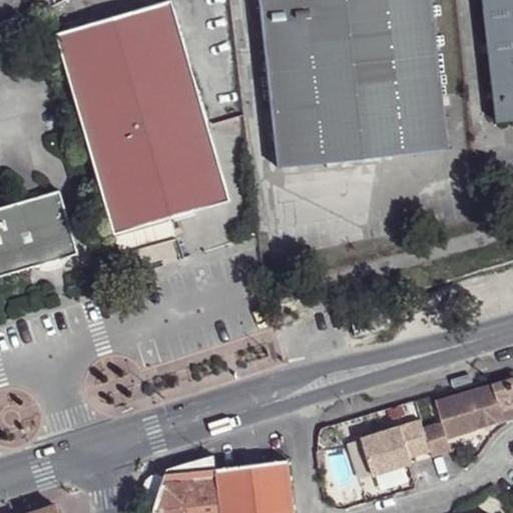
[(168,0),(54,33),(112,233),(227,200),(169,0),(168,0)]
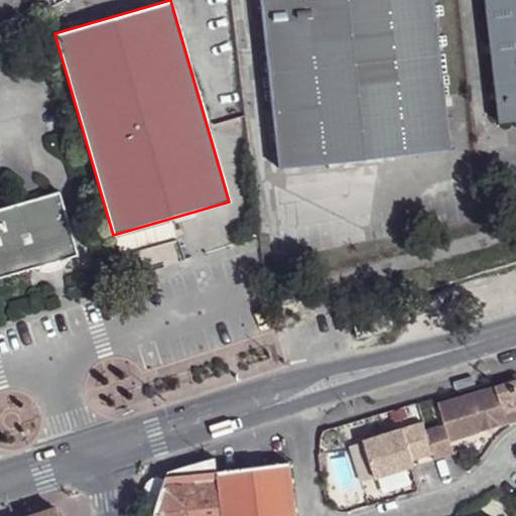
[(260,0),(278,168),(449,149),(432,0),(260,0)]
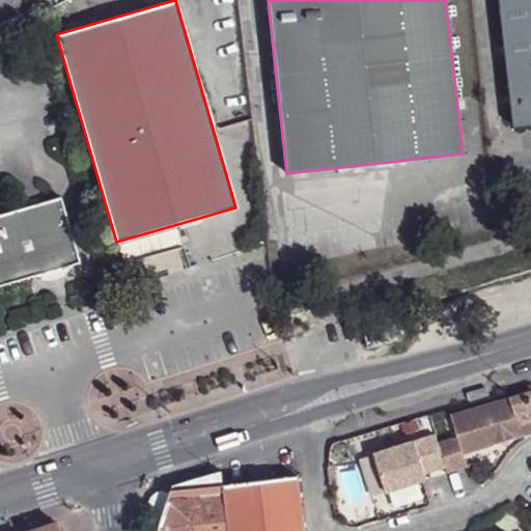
[(530,0),(498,0),(512,126),(530,122),(530,0)]
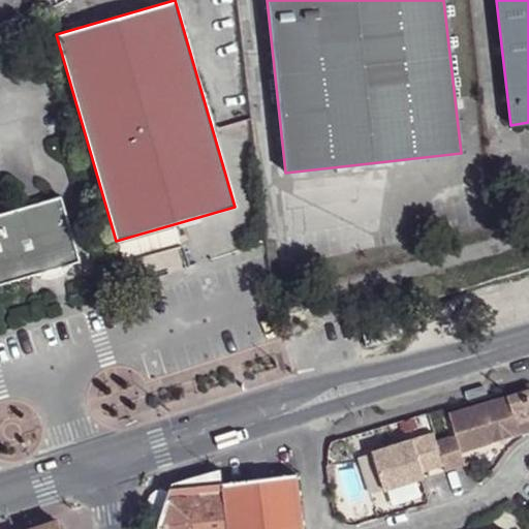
[(0,213),(0,284),(80,261),(61,196),(42,201),(45,211),(30,215),(28,206),(0,213)]
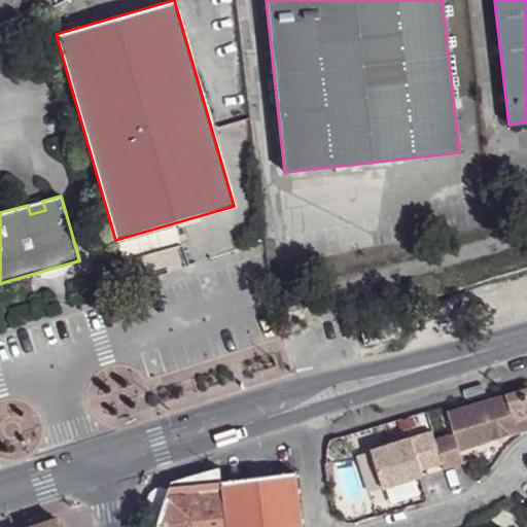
[(45,210),(42,201),(28,205),(30,214),(45,210)]
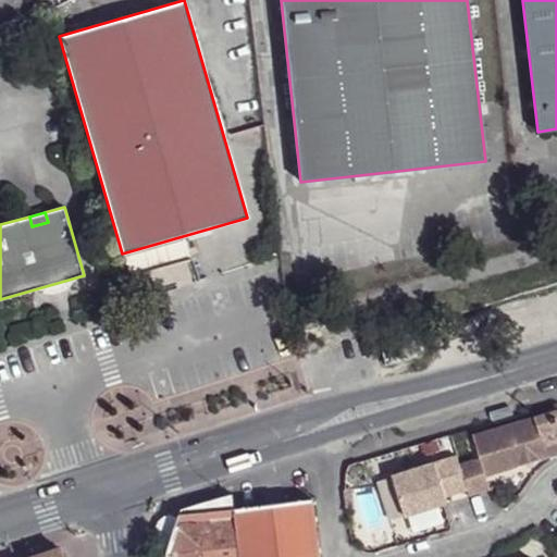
[(556,453),(556,409),(471,436),(478,459),(457,465),(466,490),(467,496),(487,490),(484,478),(556,453)]
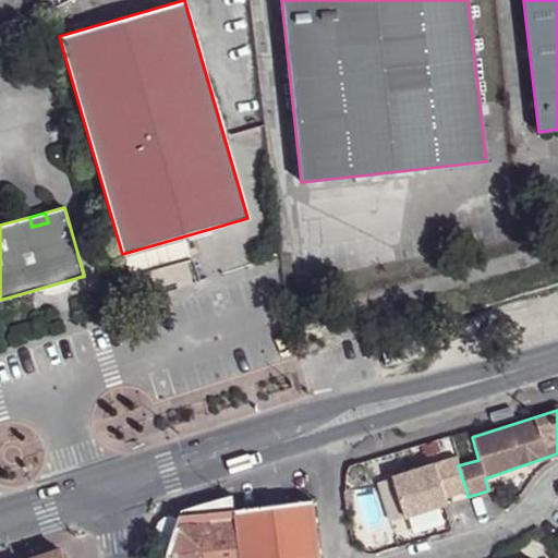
[(466,490),(456,458),(391,478),(404,517),(446,505),(444,497),(466,490)]
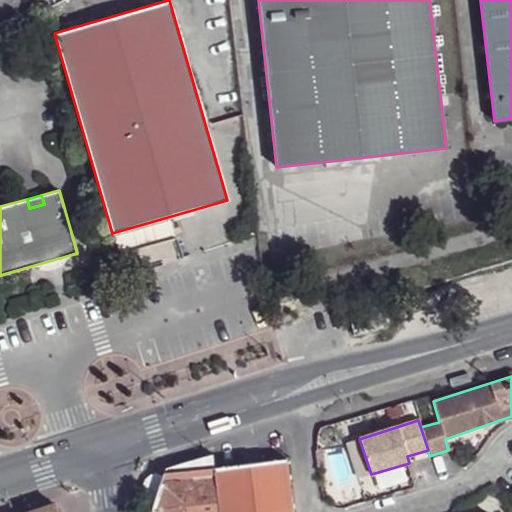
[(167,468),(167,473),(154,510),(151,510),(151,511),(220,511),(215,454),(167,468)]
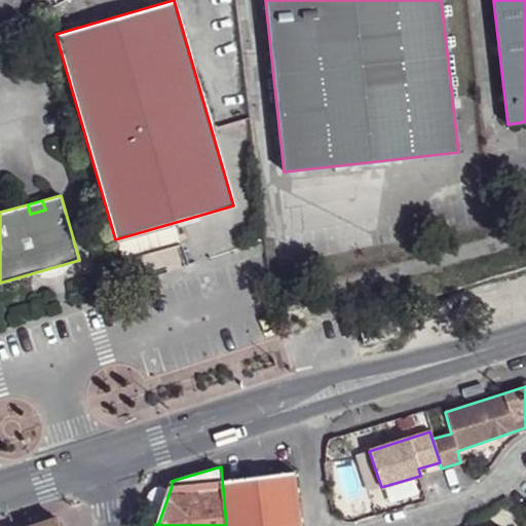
[(223,481),(228,525),(301,525),(296,472),(223,481)]
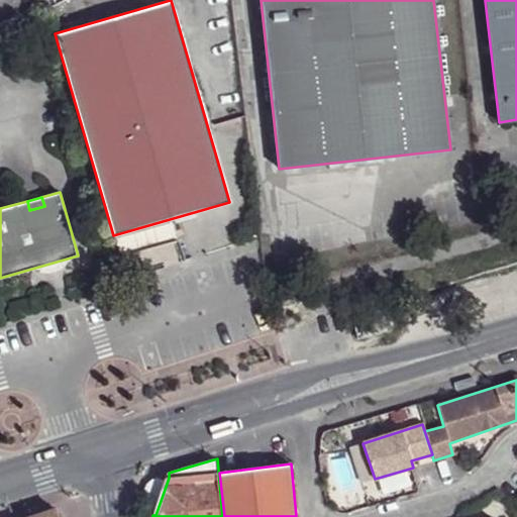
All buildings are outlined.
